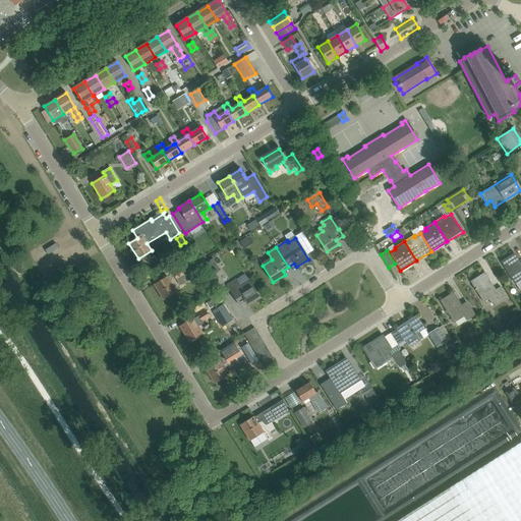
[(520,265),(514,254),(502,263),(515,284),(520,280),(520,265)]
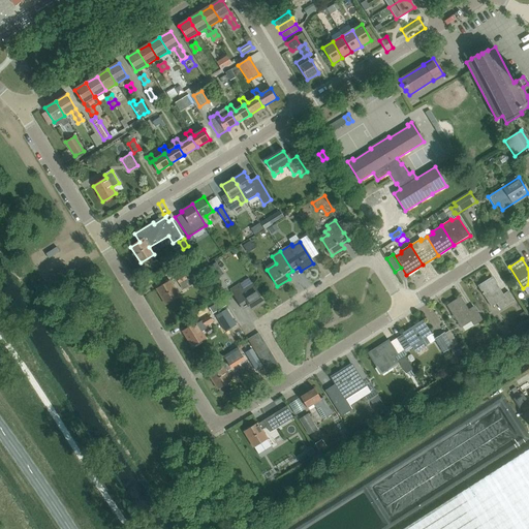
[(222,273),(216,262),(206,269),(213,279),(222,273)]
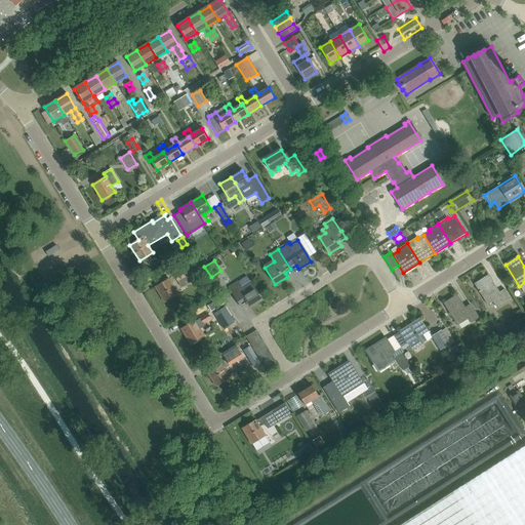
[(180,272),(173,276),(177,282),(185,278),(180,272)]
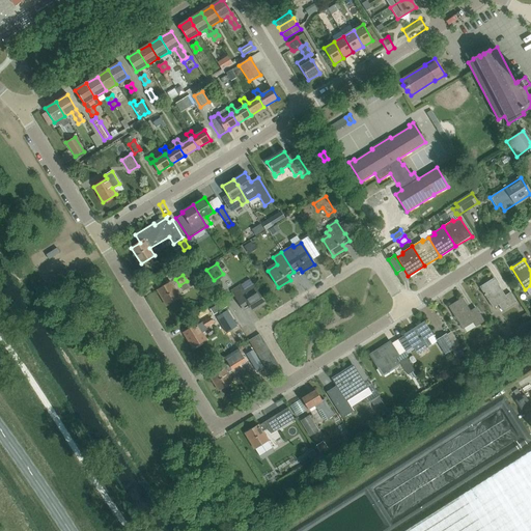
[(502,312),(516,303),(510,294),(505,297),(494,279),(479,288),(484,296),(483,296),(484,298),(485,298),(493,309),(498,306),(502,312)]
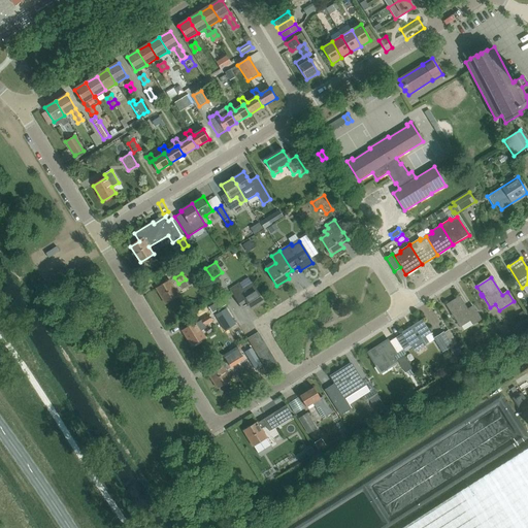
[(248,278),(229,290),(237,302),(242,310),(249,306),(251,309),(263,302),(248,278)]
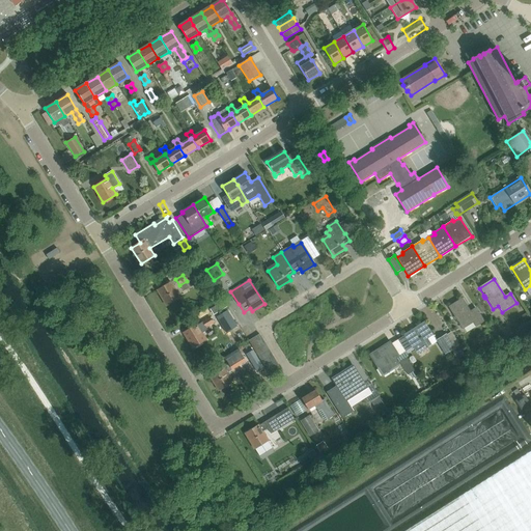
[(167,306),(179,298),(170,282),(157,290),(167,306)]
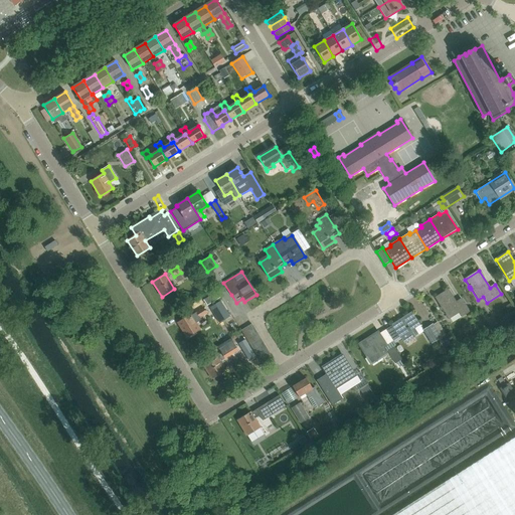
[(461,317),(469,312),(461,299),(456,303),(448,291),(436,299),(445,314),(446,316),(447,316),(449,320),(459,313),(461,317)]
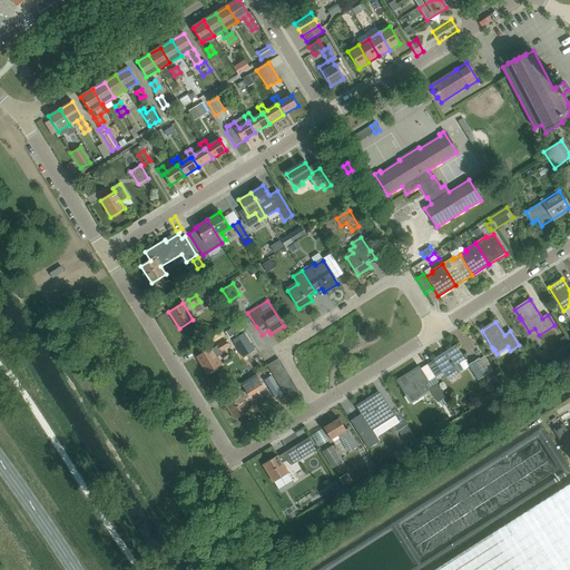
[(226,331),(225,332),(229,338),(239,332),(236,326),(226,331)]
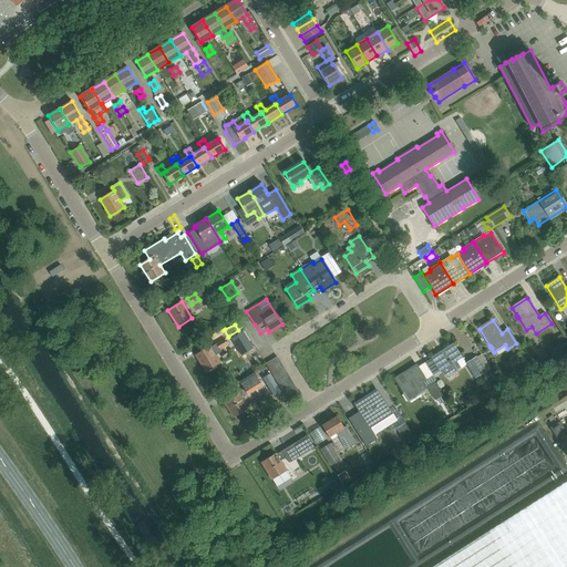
[(243,332),(232,338),(241,354),(253,349),(243,332)]
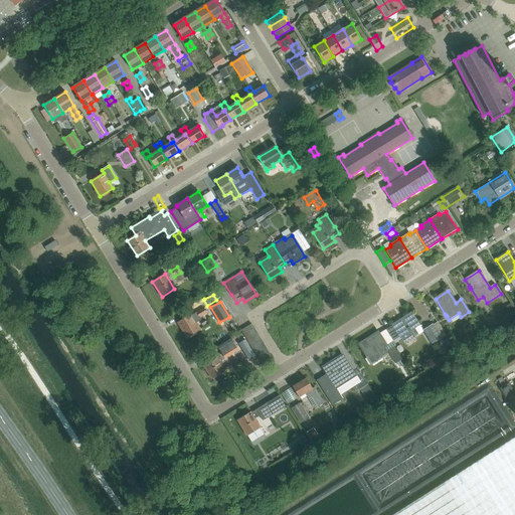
[(190,314),(177,323),(186,338),(199,329),(194,321),(200,318),(199,317),(206,313),(203,308),(191,315),(190,314)]
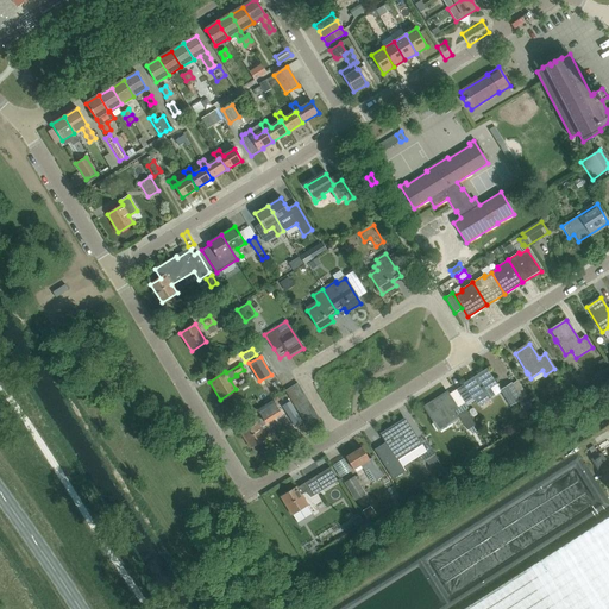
[(487,370),(464,384),(473,399),(478,407),(491,399),(487,390),(496,384),(487,370)]
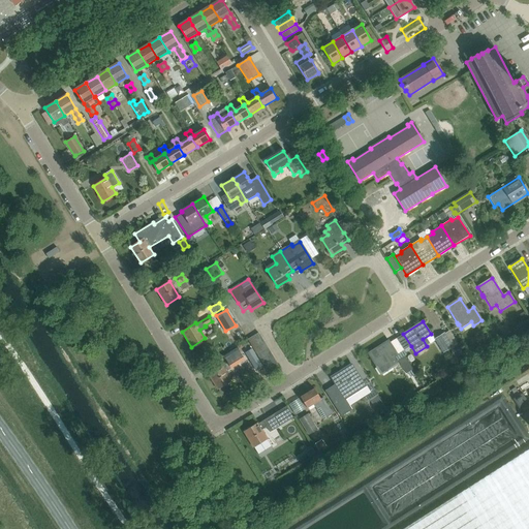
[(258,333),(247,339),(267,371),(278,365),(258,333)]
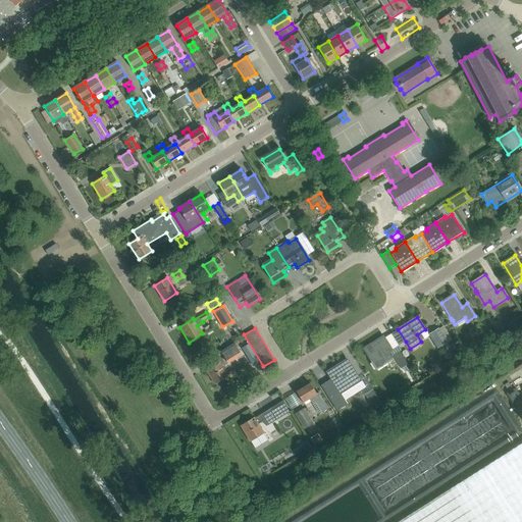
[(429,335),(437,349),(447,343),(438,329),(429,335)]
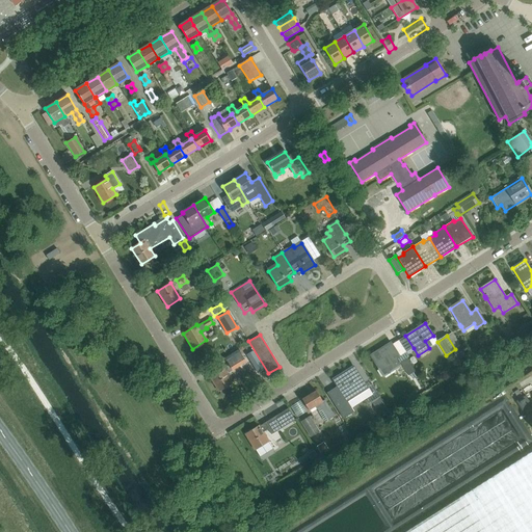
[(392,342),(399,354),(405,350),(398,339),(392,342)]
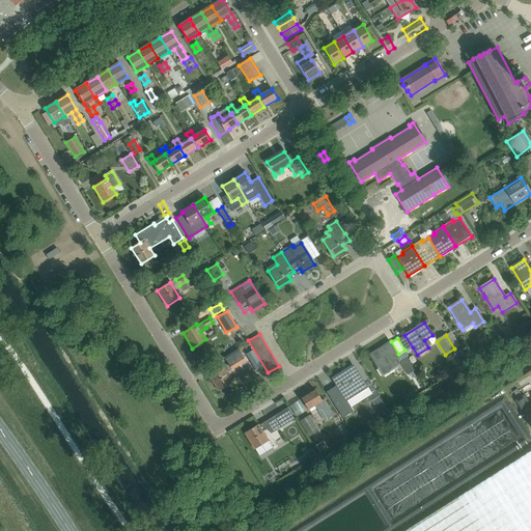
[(394,359),(398,356),(390,342),(370,355),(383,375),(393,369),(392,367),(397,363),(394,359)]
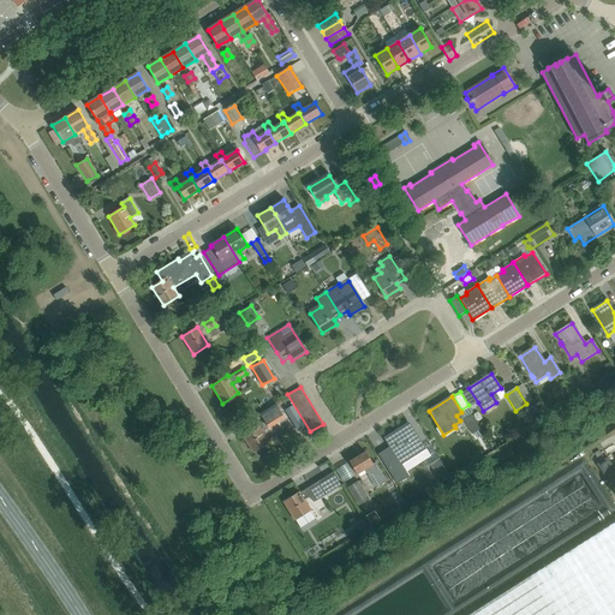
[(479,430),(470,413),(461,418),(472,435),(479,430)]
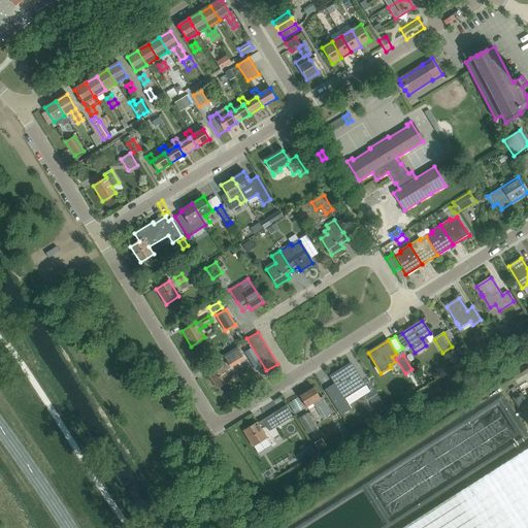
[(225,371),(238,363),(235,358),(222,366),(221,364),(207,372),(217,388),(218,388),(221,392),(228,388),(225,383),(230,380),(225,371)]
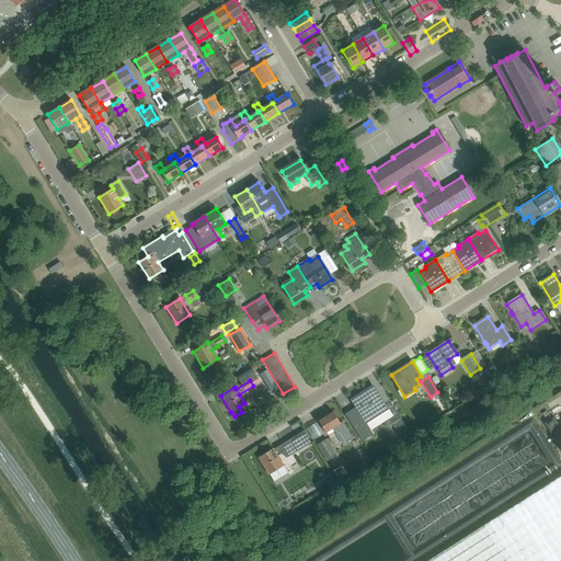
[(373,387),(352,401),(366,424),(388,410),(373,387)]
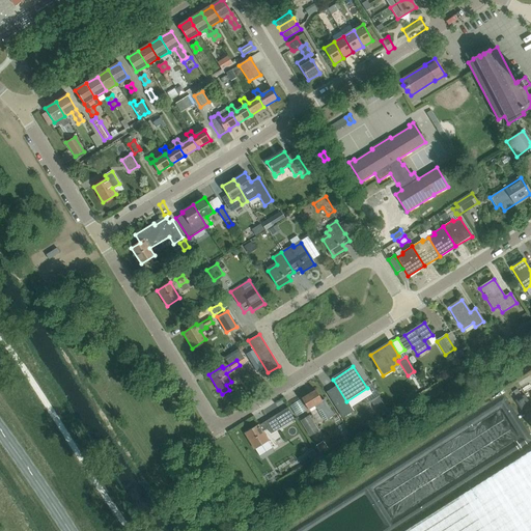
[(318,412),(322,409),(326,416),(332,412),(325,399),(323,400),(315,390),(302,398),(308,410),(314,406),(318,412)]
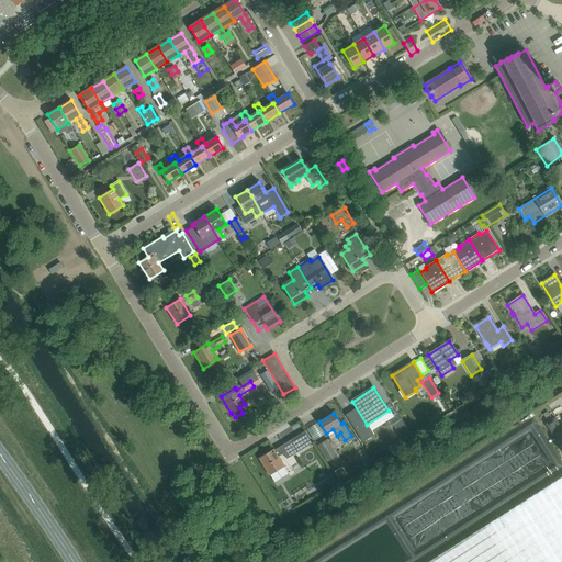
[(544,424),(555,440),(561,435),(561,428),(554,417),(544,424)]
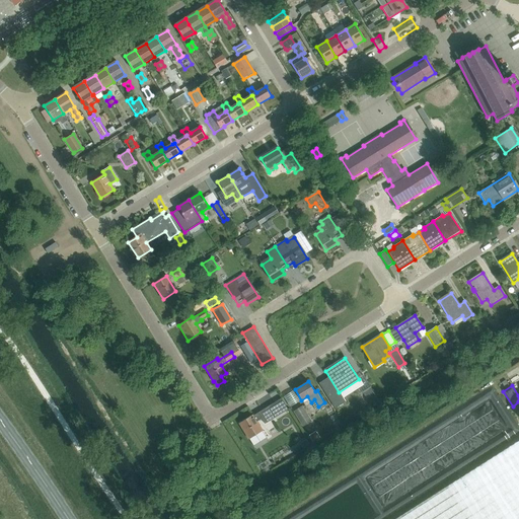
[(378,401),(370,388),(363,392),(371,405),(378,401)]
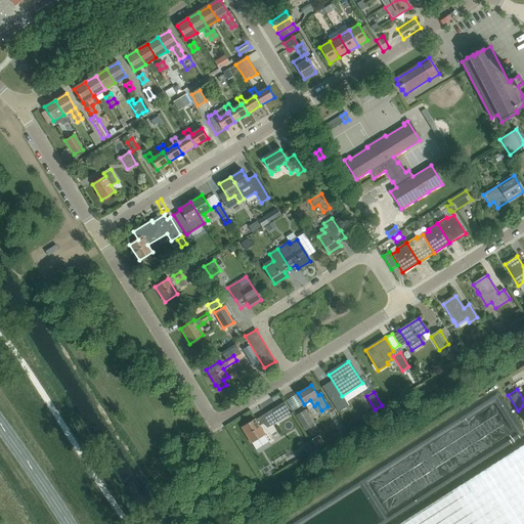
[(284,403),(276,407),(284,419),(291,415),(284,403)]
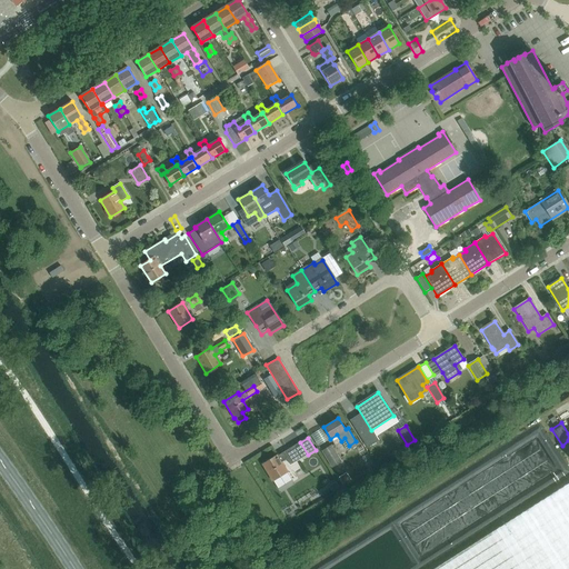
[(300,442),(295,446),(301,458),(308,455),(300,442)]
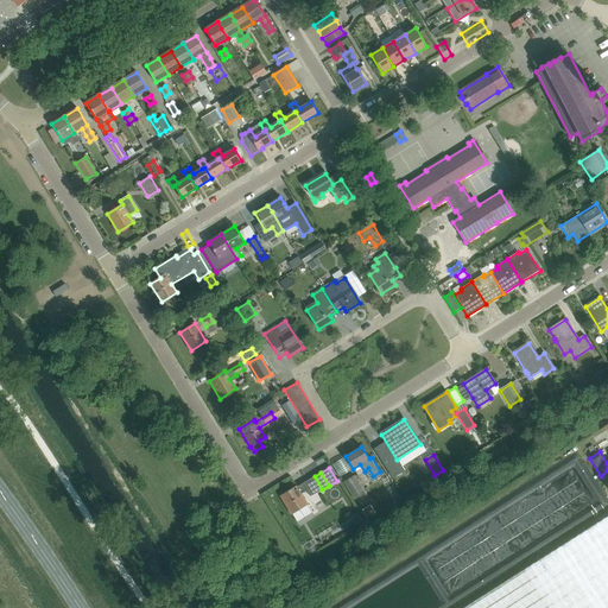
[(343,482),(354,500),(365,493),(354,475),(343,482)]
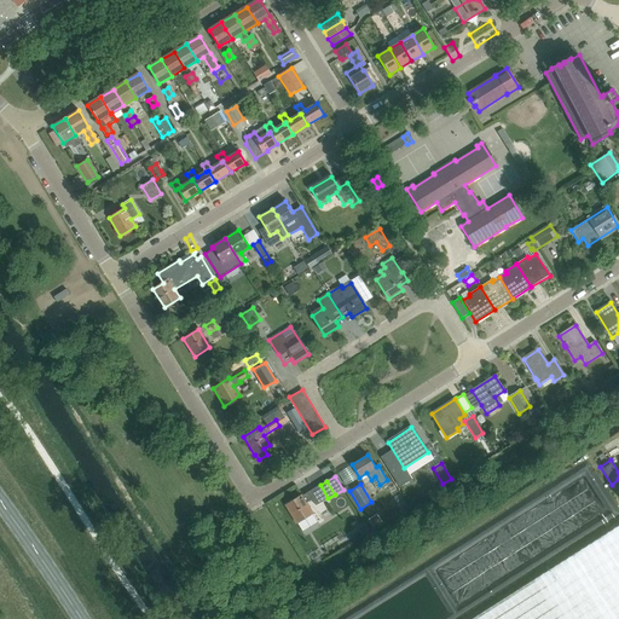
[(301,496),(285,505),(296,524),(300,521),(312,514),(306,503),(312,501),(316,507),(328,498),(320,485),(308,492),(308,493),(302,497),(301,496)]
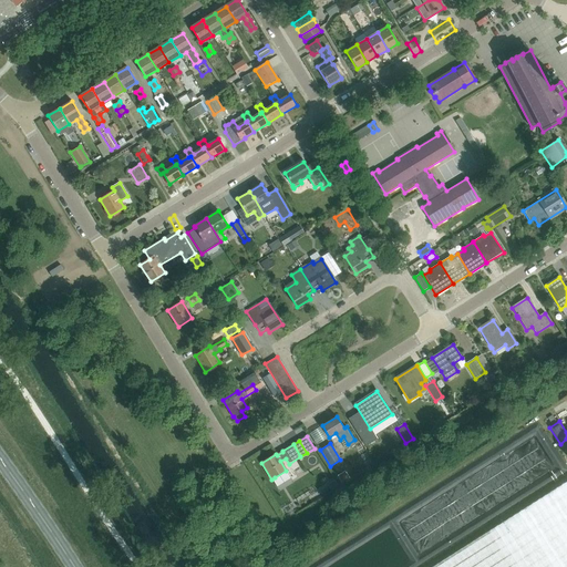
[(566,566),(566,482),(433,566),(566,566)]
